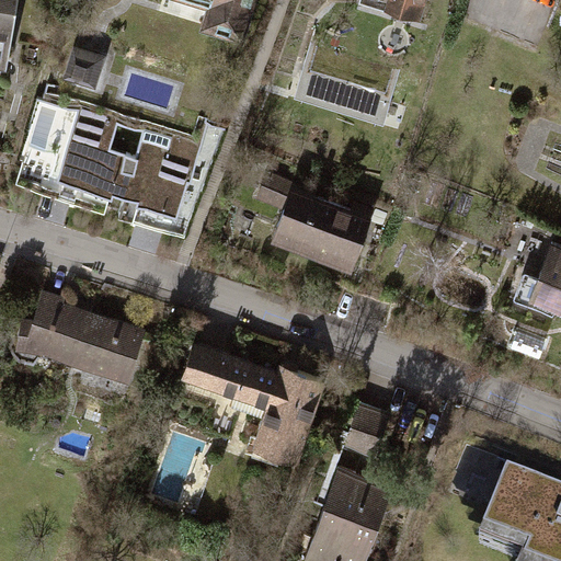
[(0,0),(0,76),(6,77),(16,0),(0,0)]
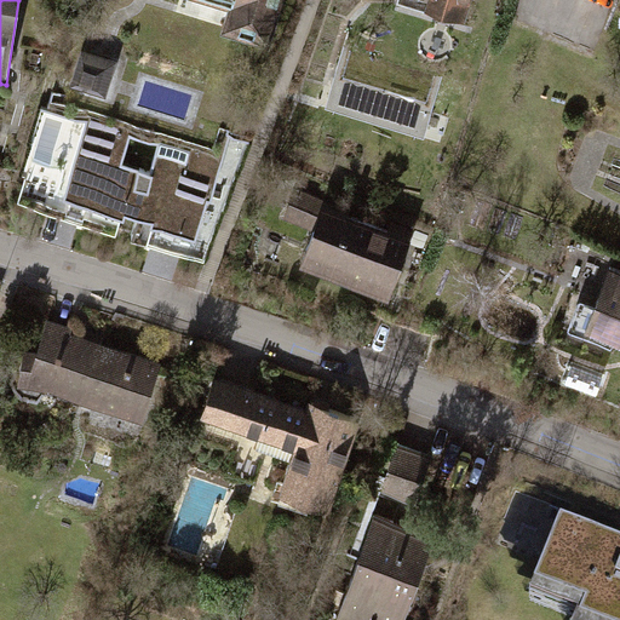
[(193,0),(224,10),(217,34),(267,49),(281,0),(193,0)]
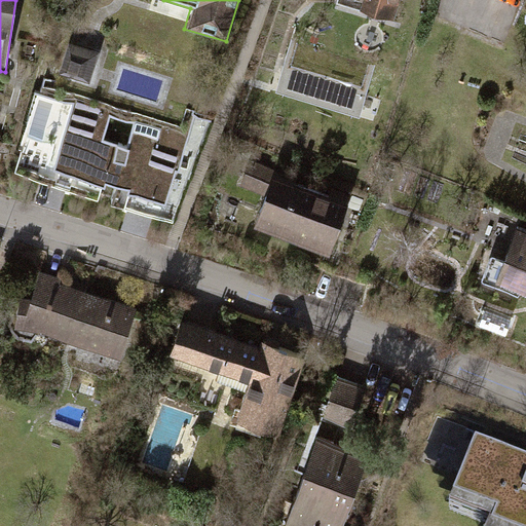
[(335,0),(334,5),(391,25),(400,0),(335,0)]
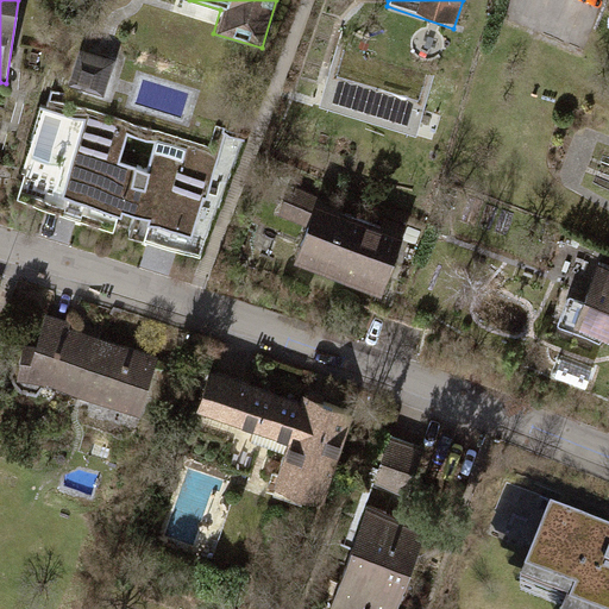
[(108,61),(76,51),(67,83),(99,94),(108,61)]
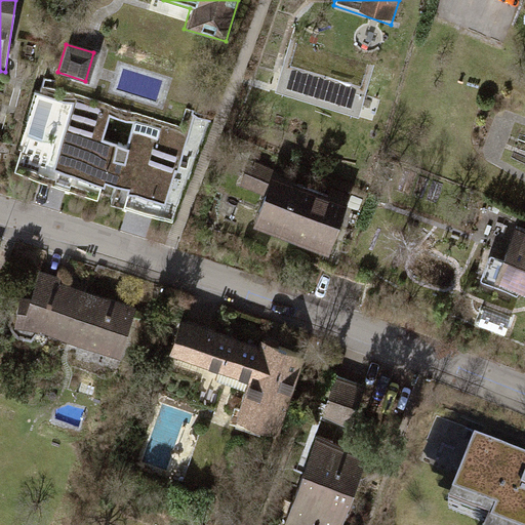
[(378,75),(284,44),(270,87),(281,90),(276,109),(351,133),(357,114),(366,117),(378,75)]
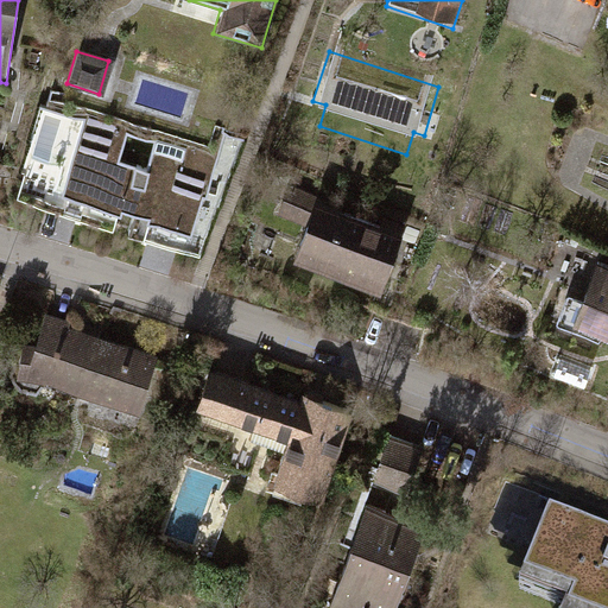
[(119,208),(133,211),(157,132),(65,106),(63,112),(38,105),(23,156),(65,169),(57,194),(118,213),(119,208)]
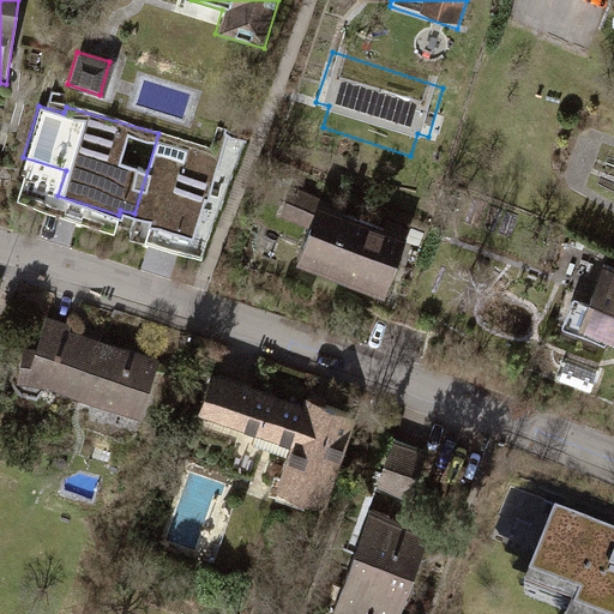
[(158,133),(134,214),(151,218),(149,223),(188,235),(200,194),(204,196),(217,150),(158,133)]
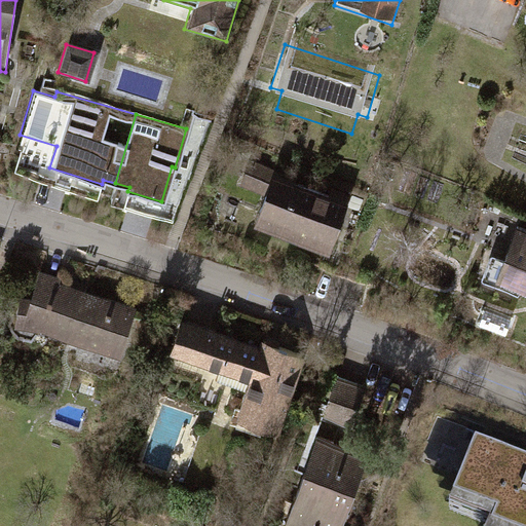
[(270,175),(272,171),(248,161),(238,186),(262,195),(252,223),(328,252),(348,199),(332,193),(330,197),(270,175)]
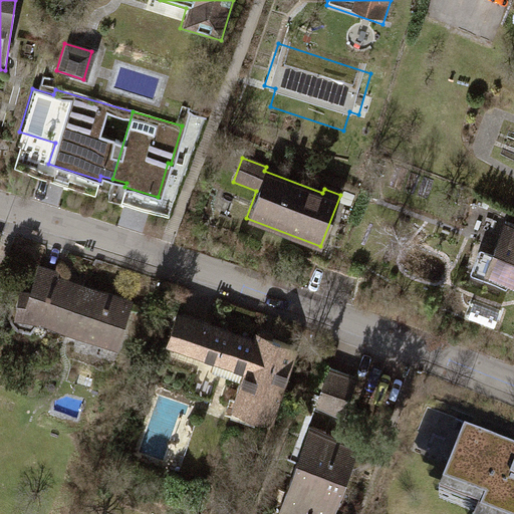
[(513,223),(504,220),(490,255),(477,249),(465,279),(504,294),(508,284),(513,286),(513,223)]
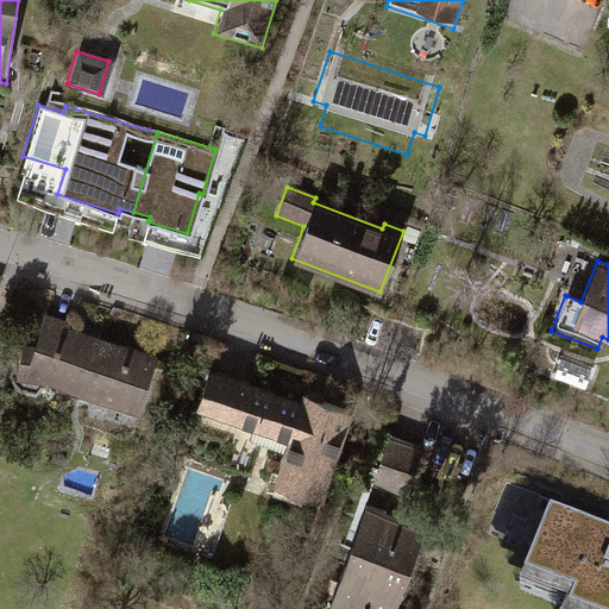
[(159,356),(44,316),(35,346),(24,343),(13,372),(138,415),(159,356)]
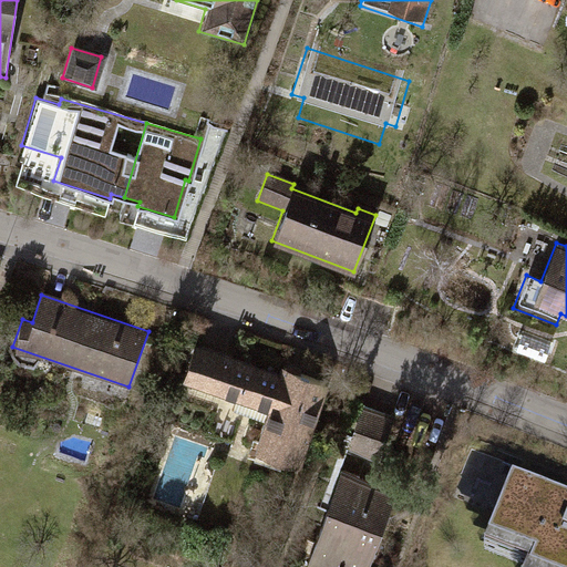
[(300,465),(329,383),(284,368),(281,373),(197,343),(184,380),(270,410),(256,450),(300,465)]
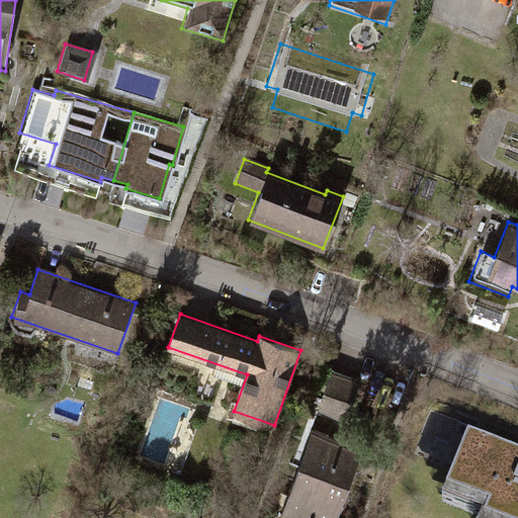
[(317,409),(347,419),(361,379),(331,369),(317,409)]
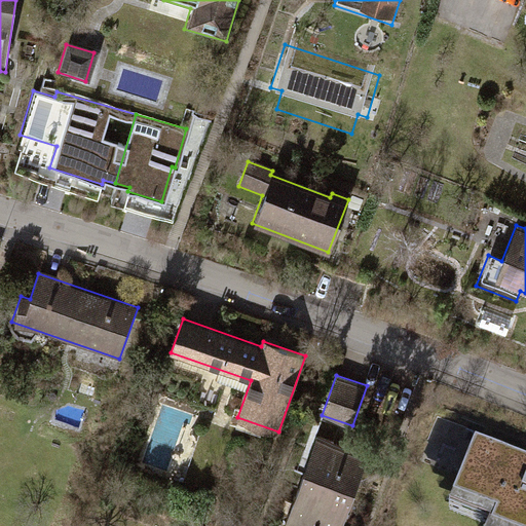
[(339,525),(365,455),(314,437),(282,525),(339,525)]
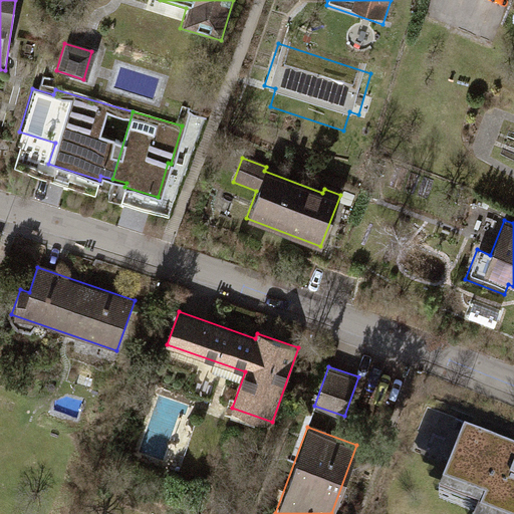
[(513,513),(513,452),(466,434),(440,497),(480,513),(479,513),(513,513)]
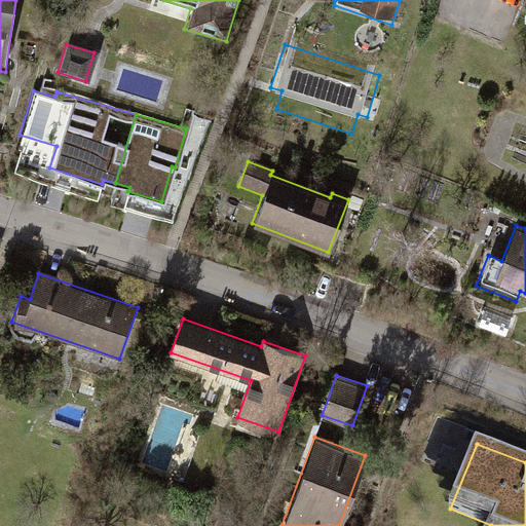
All buildings are outlined.
